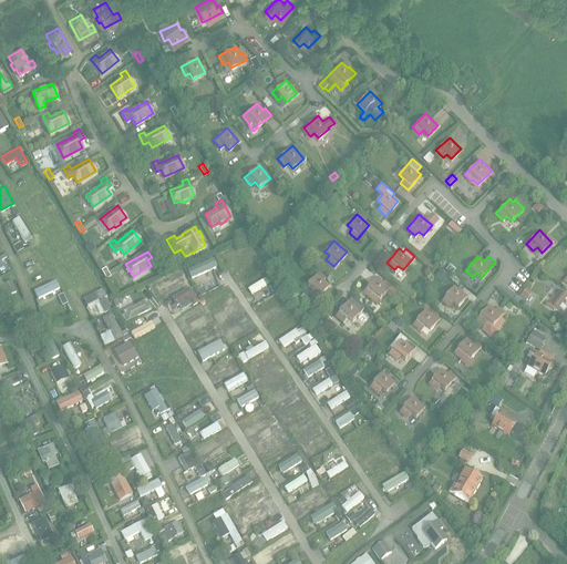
[(101,268),(106,277),(111,274),(105,266),(101,268)]
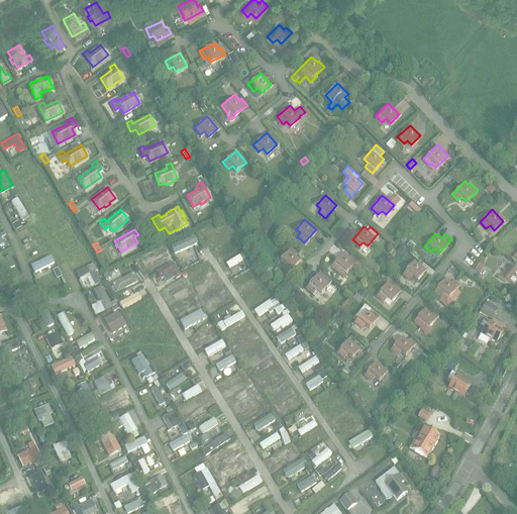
[(281,266),(289,272),(300,259),(294,253),(297,250),(291,245),(280,258),(285,262),(281,266)]
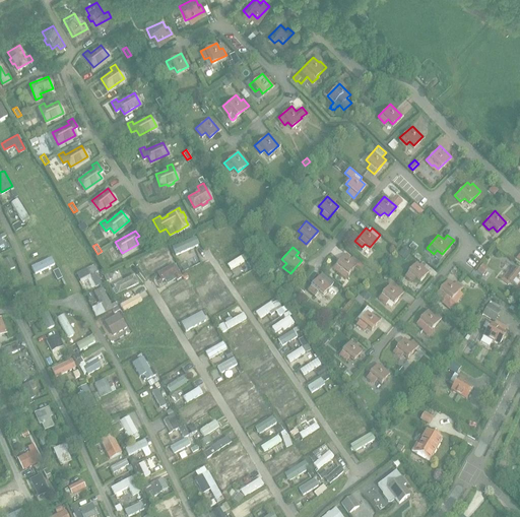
[(37,262),(43,275),(57,268),(48,250),(42,254),(44,258),(37,262)]
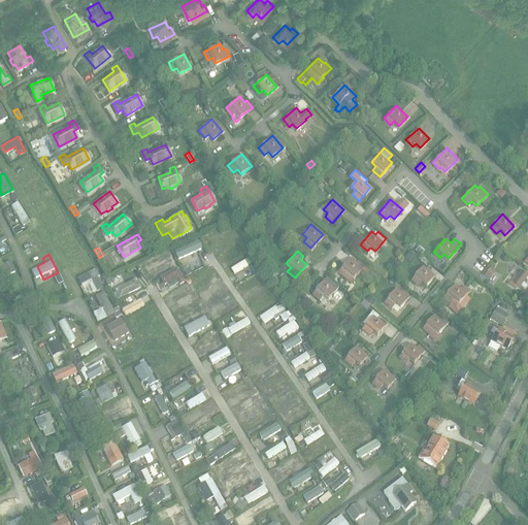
[(357,260),(356,262),(350,257),(338,270),(350,281),(363,265),(357,260)]
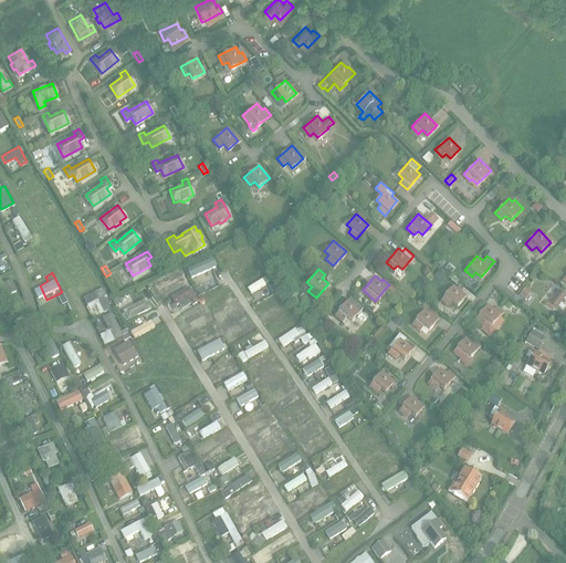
[(17,289),(11,278),(2,282),(1,280),(0,280),(0,293),(1,295),(17,289)]
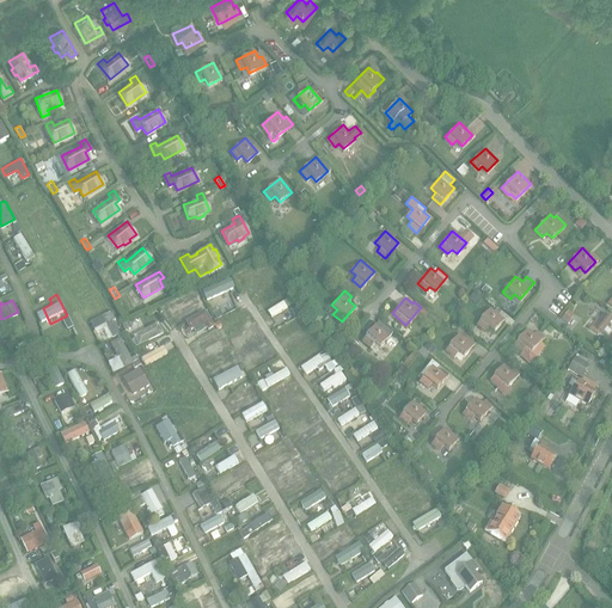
[(435,312),(440,317),(448,307),(442,302),(435,312)]
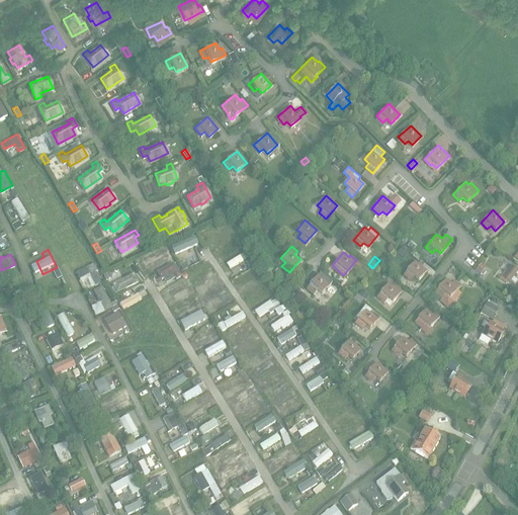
[(414,275),(418,279),(426,269),(415,259),(403,273),(411,279),(414,275)]
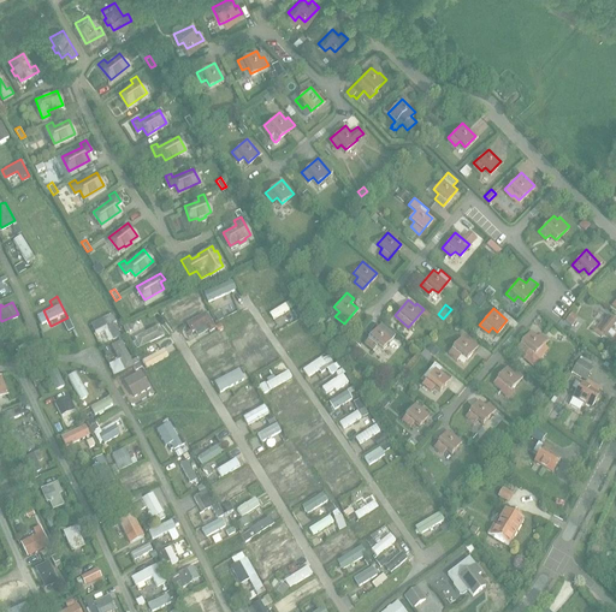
[(206,309),(187,321),(191,330),(195,328),(197,333),(207,327),(209,330),(215,326),(206,309)]
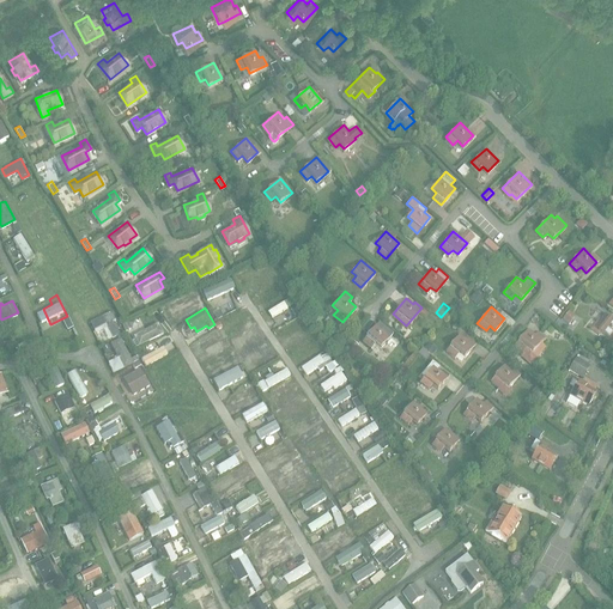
[(598,330),(612,341),(612,339),(612,318),(604,312),(598,321),(602,324),(598,330)]
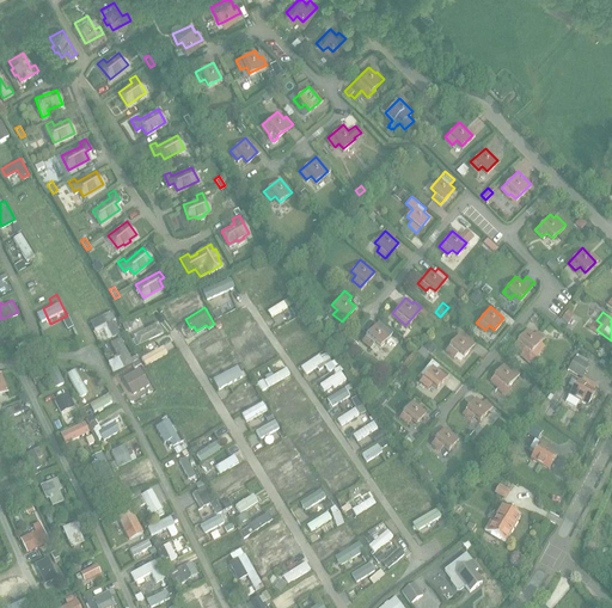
[(374,342),(379,345),(392,330),(378,318),(361,338),(369,347),(374,342)]
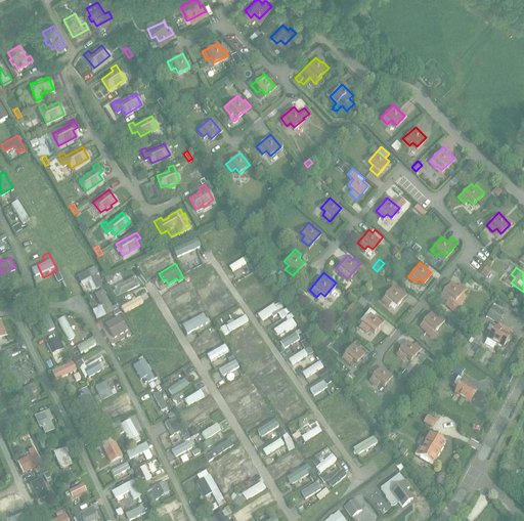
[(114,289),(118,298),(140,287),(136,277),(114,289)]
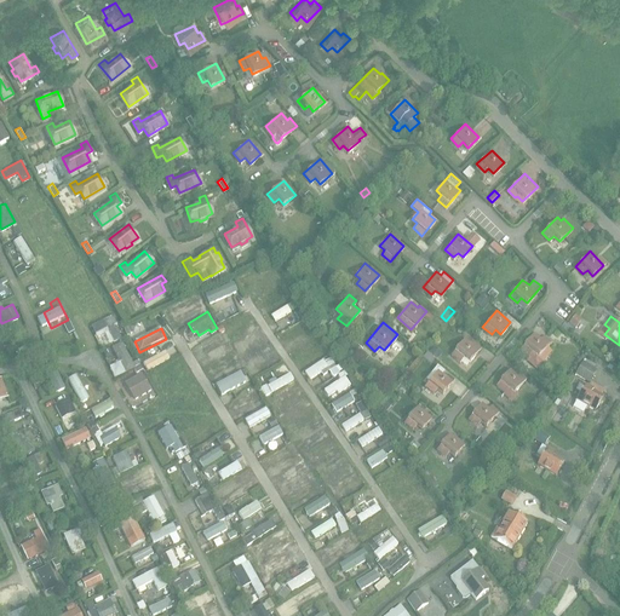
[(543,333),(539,337),(533,332),(520,347),(528,356),(532,351),(543,360),(552,347),(547,344),(551,339),(543,333)]
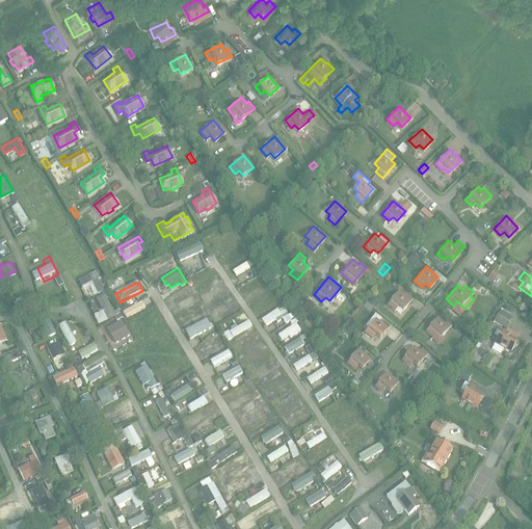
[(406,292),(404,294),(399,289),(387,302),(394,309),(397,305),(402,310),(413,297),(406,292)]
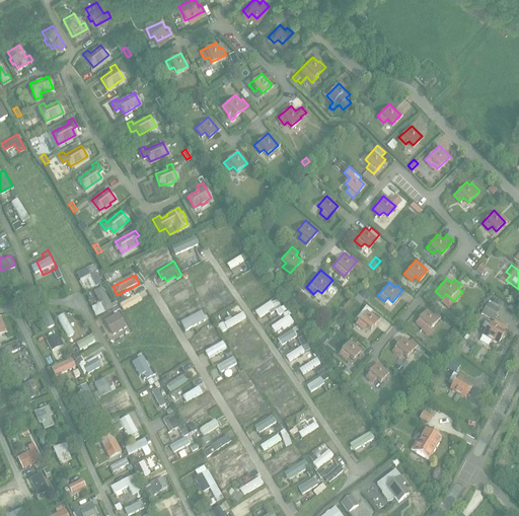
[(113,306),(113,305),(117,303),(116,300),(110,303),(101,285),(93,289),(99,302),(91,305),(96,314),(104,310),(113,306)]
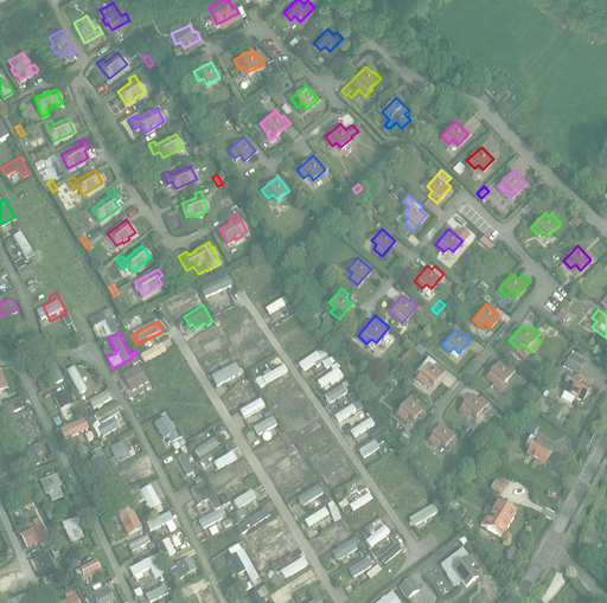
[(563,364),(576,372),(585,359),(570,351),(563,364)]
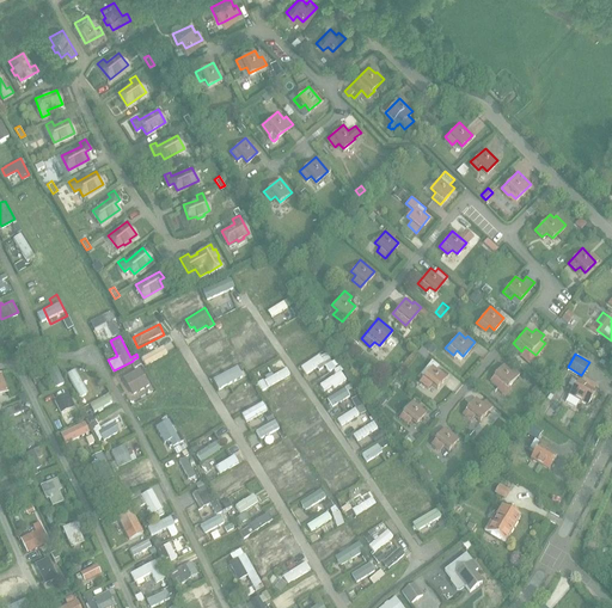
[(63,381),(51,356),(42,360),(55,386),(63,381)]
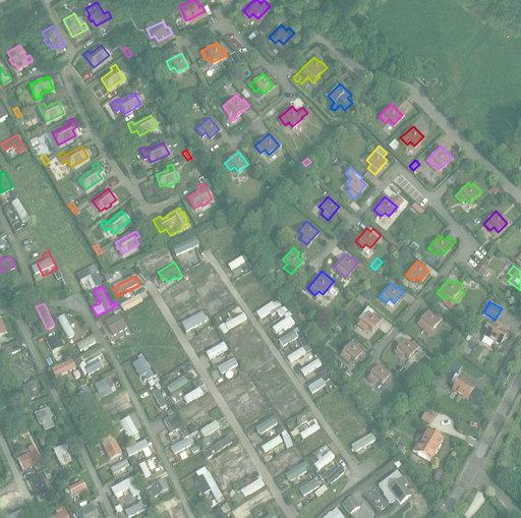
[(286,317),(272,326),(276,332),(282,327),(284,329),(295,322),(290,314),(291,313),(291,314),(293,312),(290,308),(284,312),(286,317)]
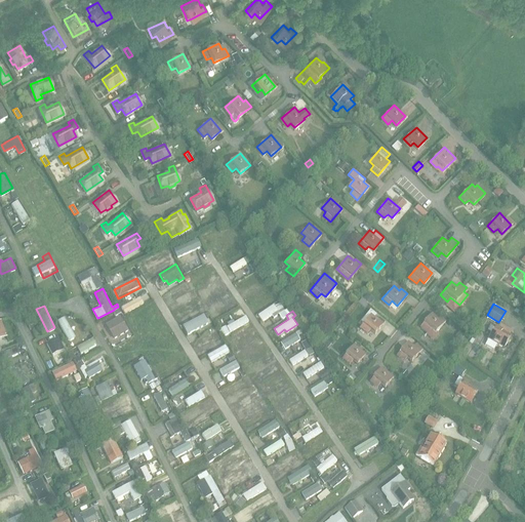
[(370,327),(374,331),(384,322),(371,312),(360,325),(367,331),(370,327)]
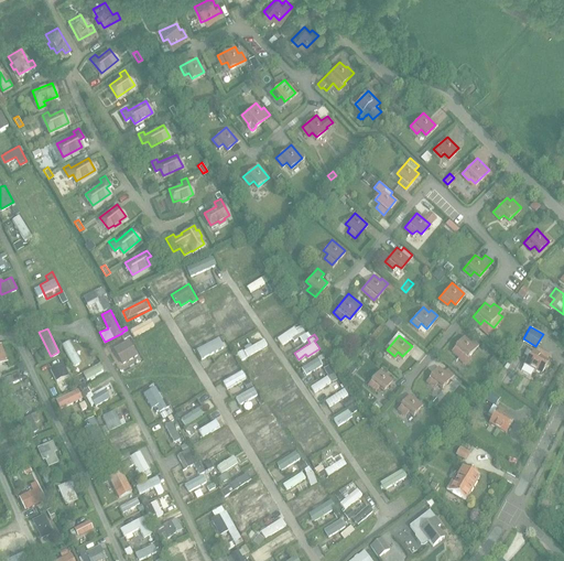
[(472,338),(469,341),(464,335),(451,349),(458,356),(462,353),(467,357),(478,344),(472,338)]
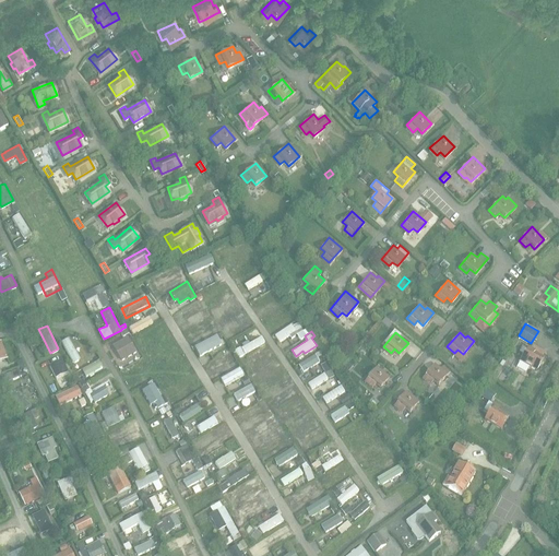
[(241,346),(245,352),(264,341),(261,334),(249,341),(248,339),(242,342),(245,344),(241,346)]
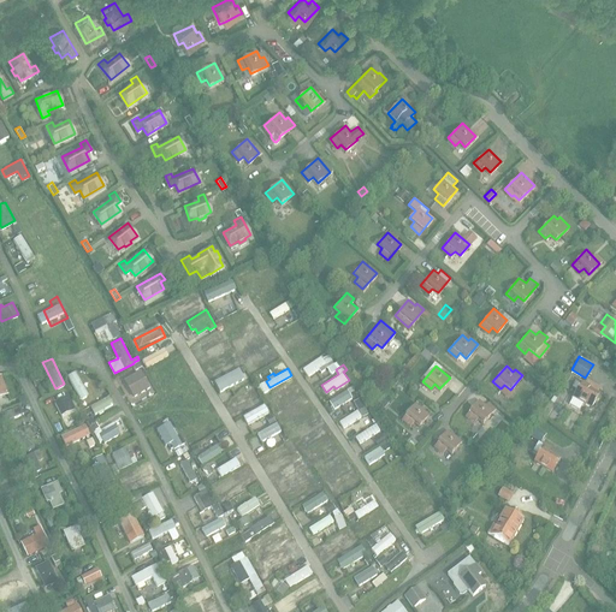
[(140,369),(124,379),(134,396),(150,386),(140,369)]
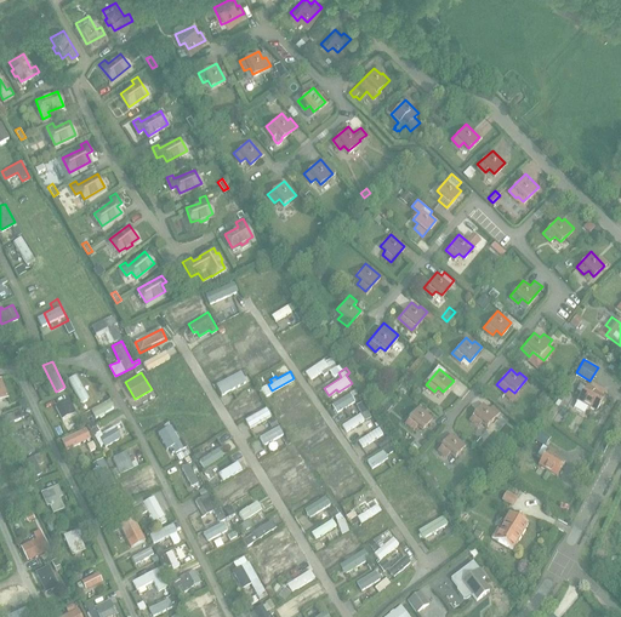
[(69,383),(80,403),(97,393),(90,378),(81,383),(78,378),(69,383)]
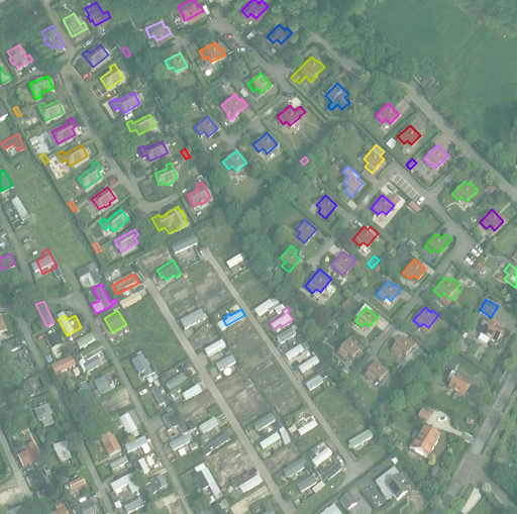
[(487,320),(483,317),(478,325),(483,328),(480,331),(481,332),(478,337),(486,342),(489,337),(496,340),(503,329),(487,320)]
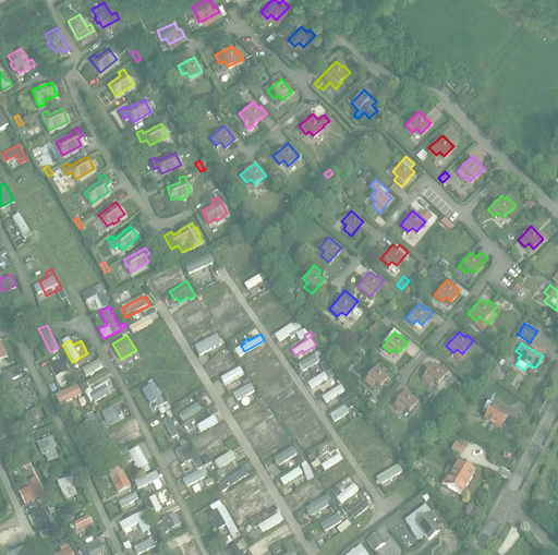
[(232,349),(235,357),(244,352),(240,345),(232,349)]
